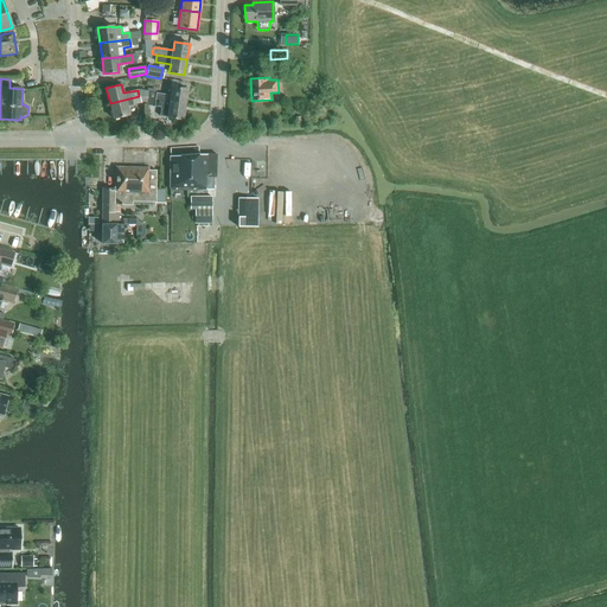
[(155,100),(185,104),(187,89),(172,87),(171,95),(155,93),(155,100)]
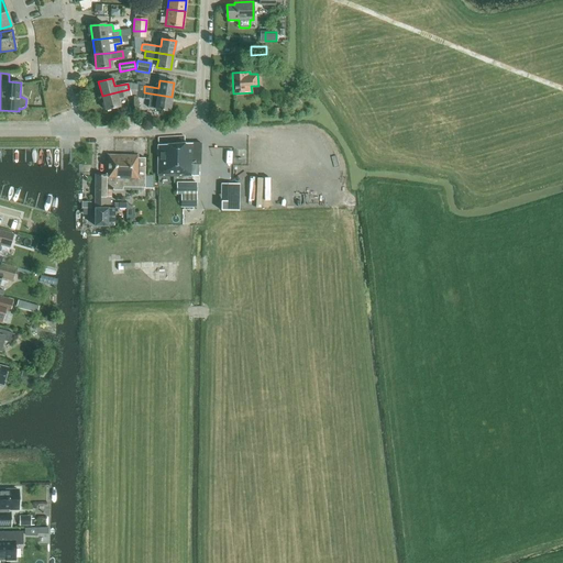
[(134,85),(129,84),(128,84),(129,89),(102,96),(106,110),(119,107),(118,98),(131,96),(136,97),(136,85),(134,85)]
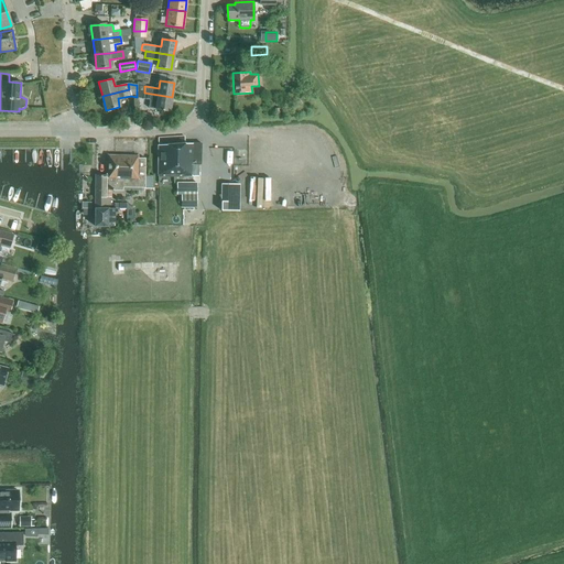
[(144,93),(144,86),(137,85),(137,97),(150,100),(148,108),(155,109),(170,111),(172,97),(144,93)]
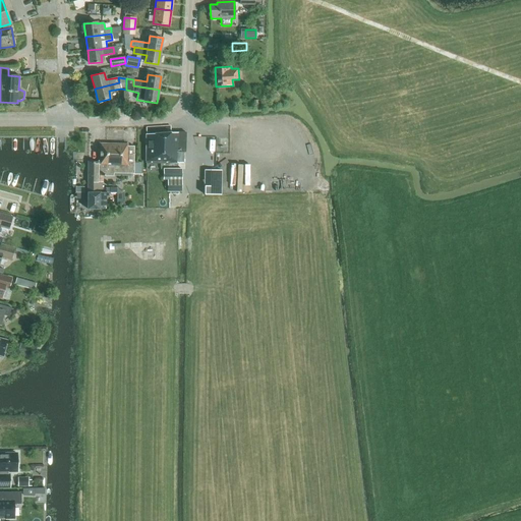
[(170,132),(170,126),(147,128),(146,134),(146,163),(163,163),(183,163),(183,153),(185,153),(185,132),(170,132)]
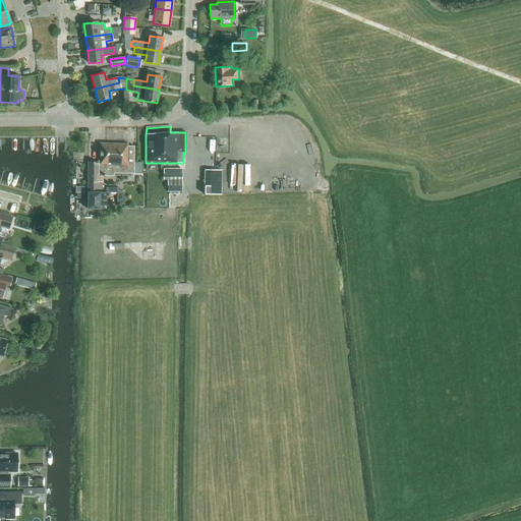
[(102,193),(102,188),(102,182),(98,182),(98,175),(113,176),(113,171),(126,171),(126,173),(133,174),(134,147),(127,147),(127,145),(100,143),(100,163),(88,162),(88,193),(102,193)]
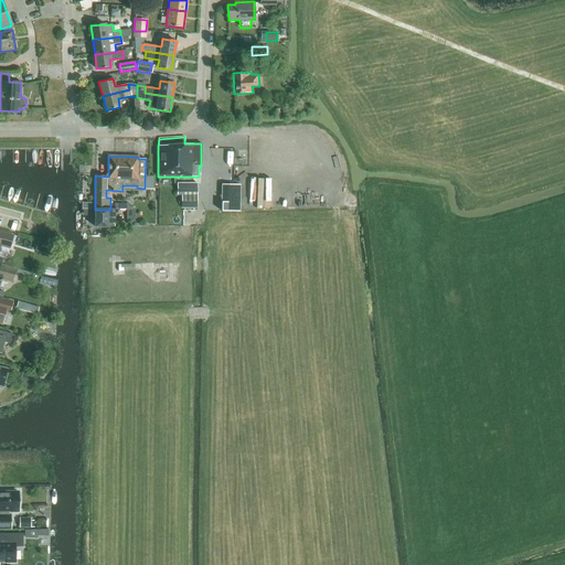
[(177,183),(177,195),(182,195),(182,203),(182,209),(184,209),(193,209),(198,209),(198,203),(198,195),(198,183),(177,183)]
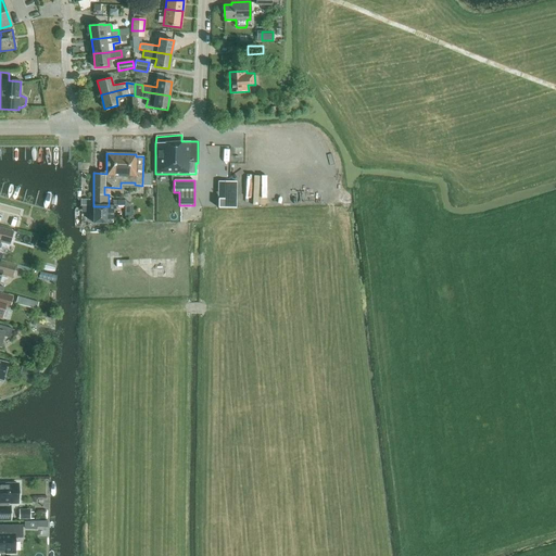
[(237,207),(237,181),(218,181),(218,207),(237,207)]
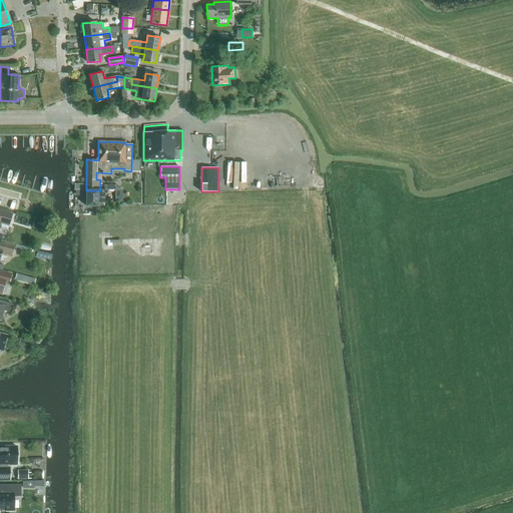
[(100,190),(86,190),(86,205),(104,206),(104,193),(107,193),(107,185),(100,185),(100,190)]
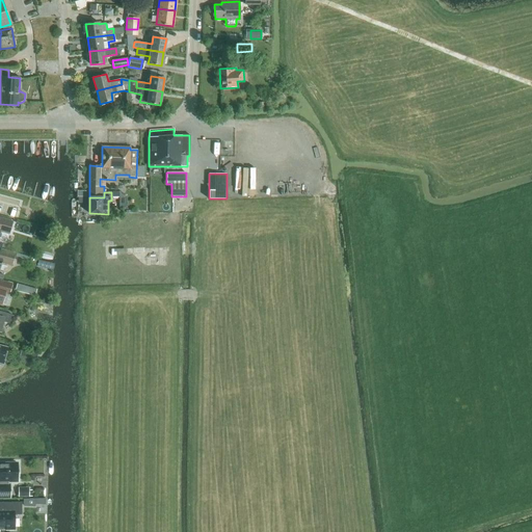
[(0,241),(3,242),(6,233),(8,234),(12,221),(0,217),(0,241)]
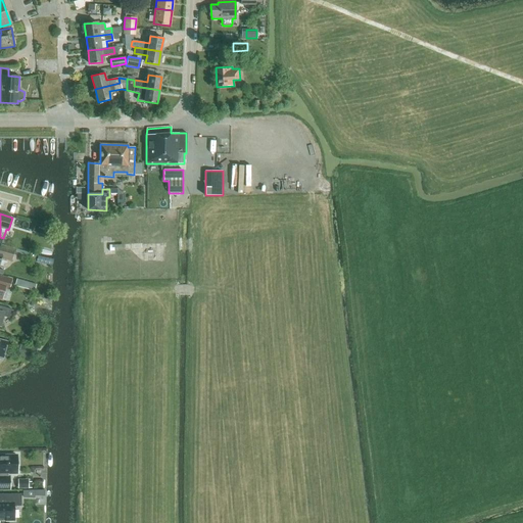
[(50,228),(37,224),(35,230),(48,234),(50,228)]
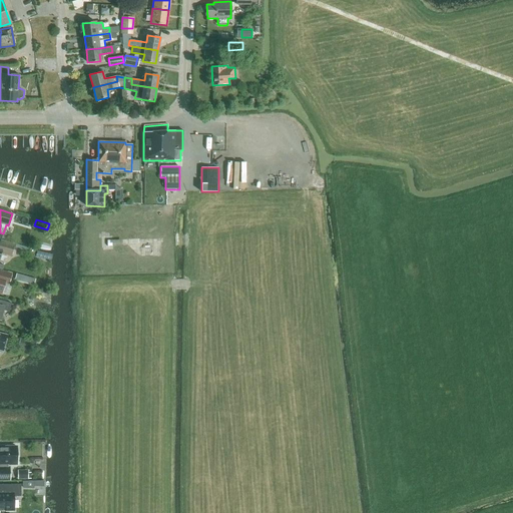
[(11,255),(14,244),(0,240),(0,241),(0,258),(1,253),(11,255)]
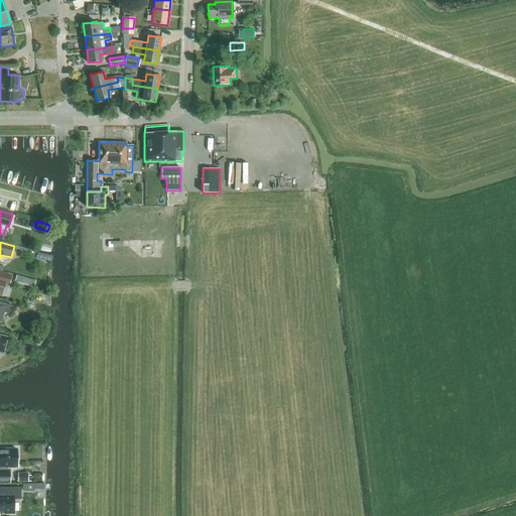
[(8,285),(11,275),(0,272),(0,289),(2,283),(8,285)]
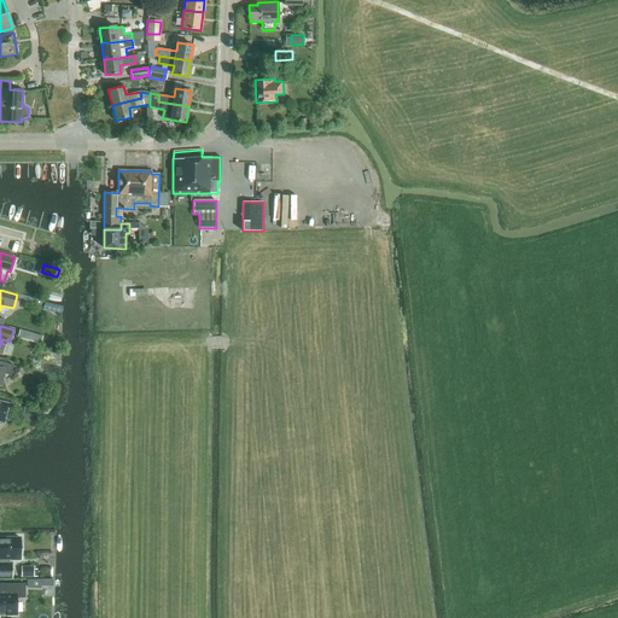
[(17,338),(41,344),(42,336),(19,330),(17,338)]
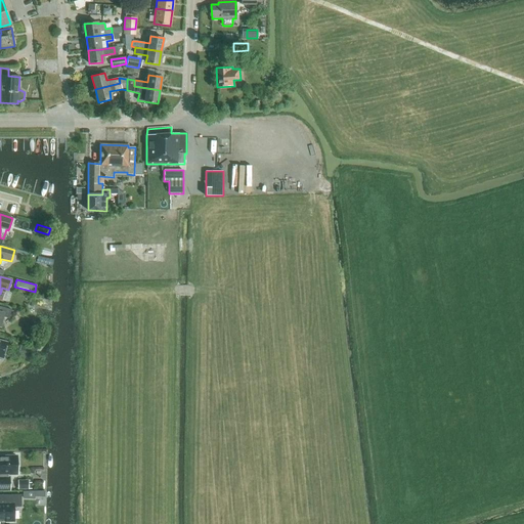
[(9,318),(11,309),(0,306),(0,326),(2,318),(4,317),(9,318)]
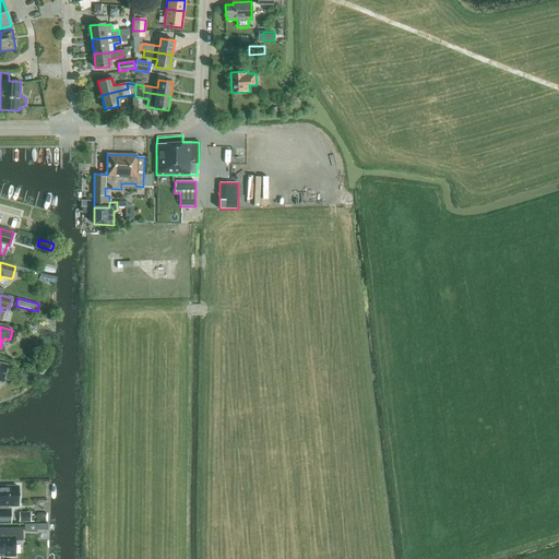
[(20,377),(37,381),(39,372),(22,368),(20,377)]
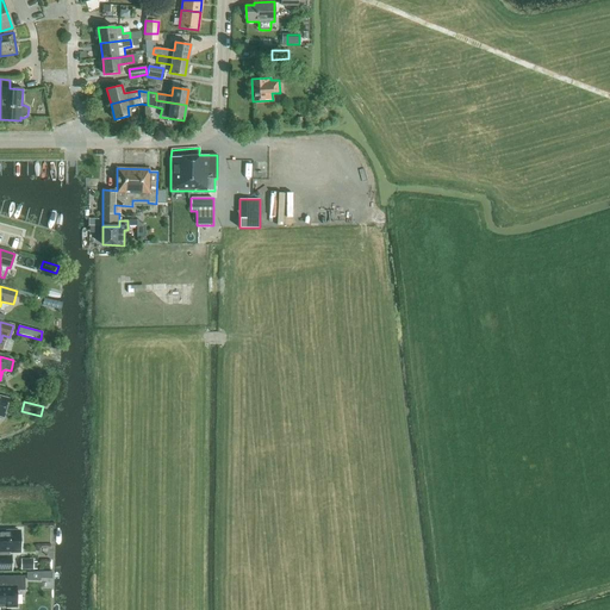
[(20,551),(19,533),(20,533),(20,531),(0,531),(0,570),(11,570),(11,556),(8,556),(8,552),(20,552),(20,551)]
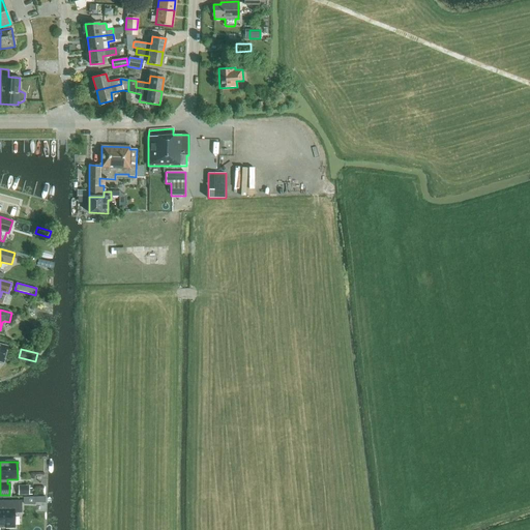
[(29,489),(29,486),(18,486),(18,495),(29,495),(32,495),(32,489),(29,489)]
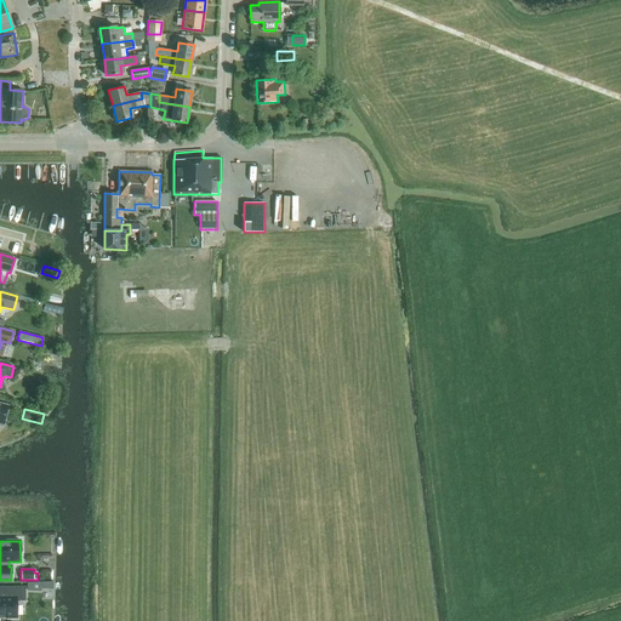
[(16,619),(16,600),(24,600),(24,587),(0,587),(0,616),(6,616),(6,619),(16,619)]
